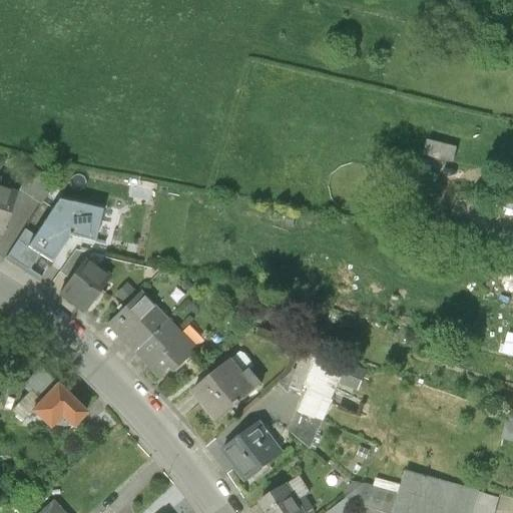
[(54,183),(33,169),(19,190),(40,204),(54,183)]
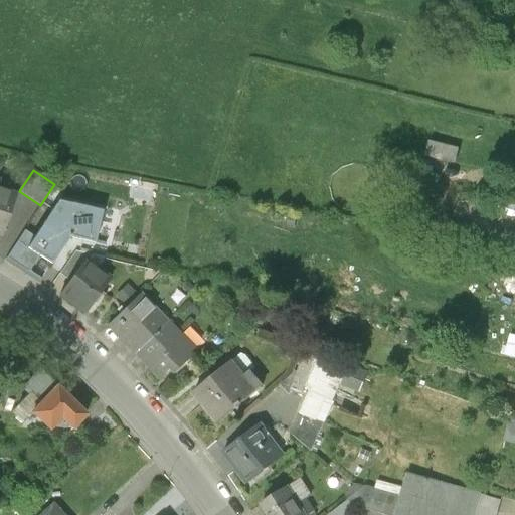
[(0,236),(1,236),(15,195),(0,189),(0,236)]
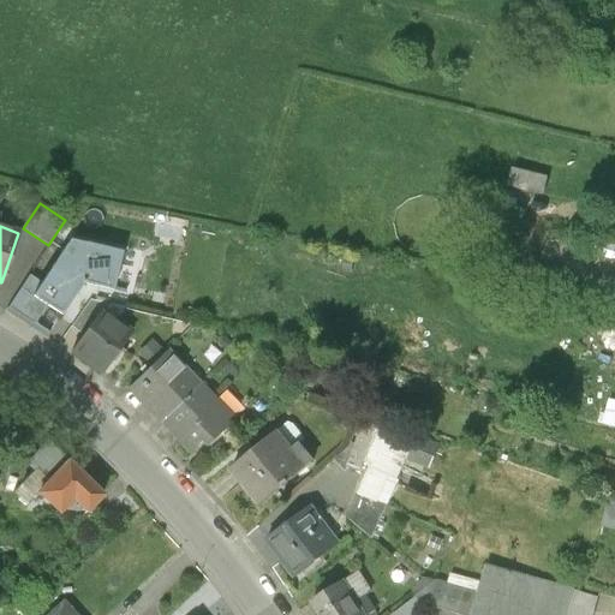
[(47,306),(61,316),(83,284),(114,291),(123,252),(70,240),(41,284),(33,297),(47,306)]
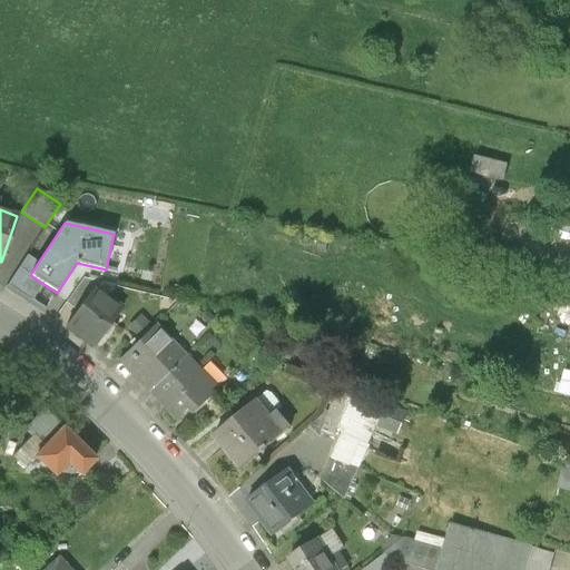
[(38,263),(27,255),(6,288),(43,313),(46,310),(32,300),(43,284),(30,275),(38,263)]
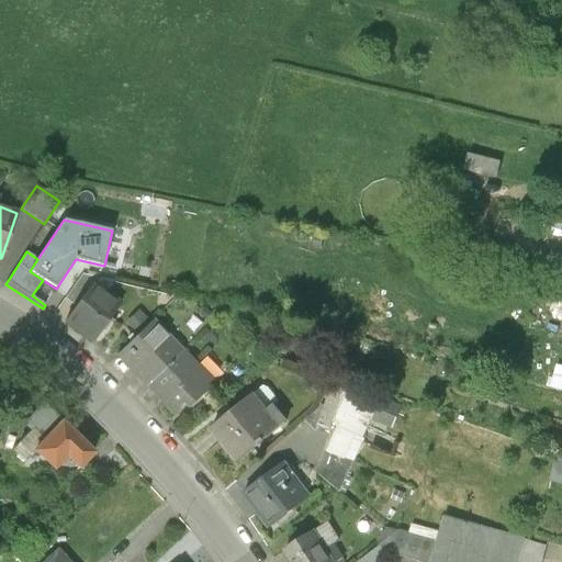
[(82,274),(64,300),(74,307),(89,287),(96,278),(82,274)]
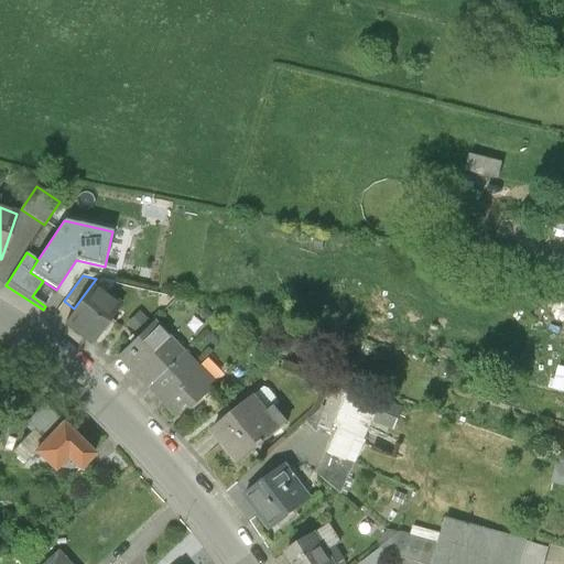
[(100,301),(88,293),(91,289),(89,288),(74,308),(65,323),(93,343),(119,305),(105,295),(100,301)]
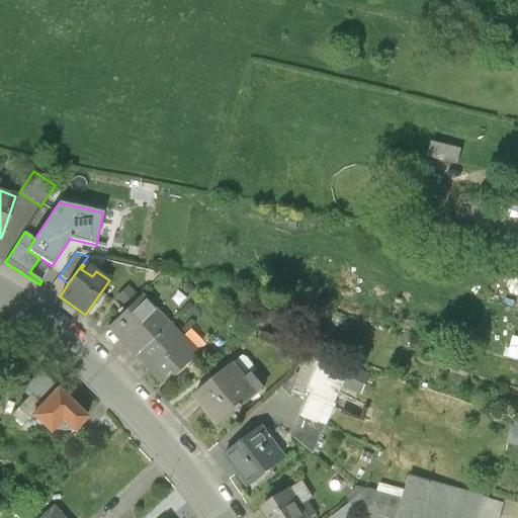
[(139,295),(106,327),(134,356),(167,325),(139,295)]
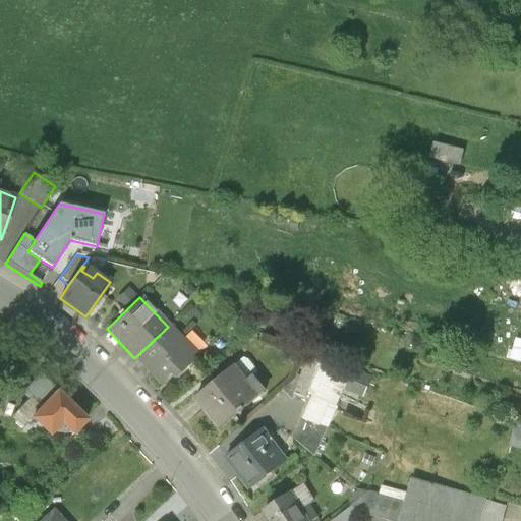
[(199,357),(169,326),(168,327),(134,358),(146,369),(148,367),(162,384),(174,371),(179,378),(199,357)]
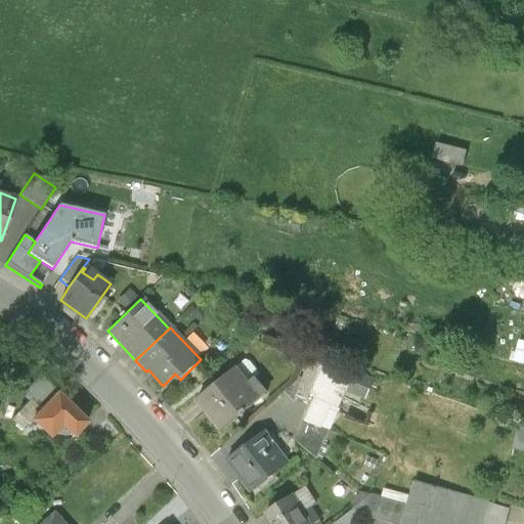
[(308,358),(297,393),(311,398),(296,443),(322,452),(345,388),(365,395),(370,380),(308,358)]
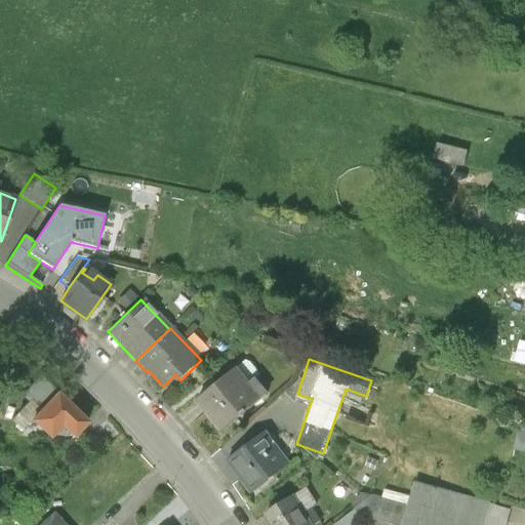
[(236,369),(198,400),(223,431),(267,396),(253,379),(247,384),(236,369)]
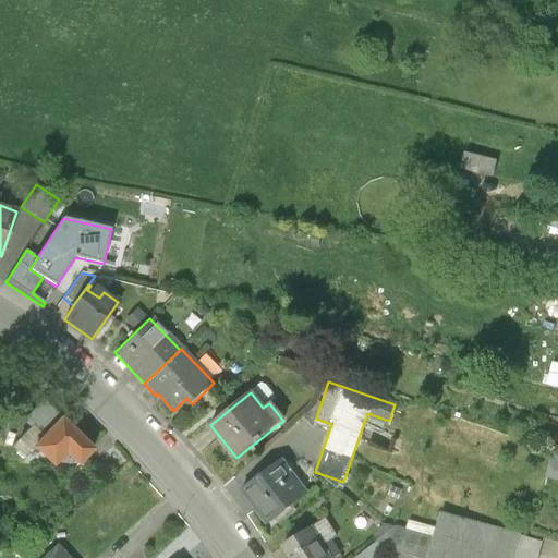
[(92,449),(41,400),(23,420),(29,426),(11,446),(23,457),(33,447),(48,461),(77,463),(92,449)]
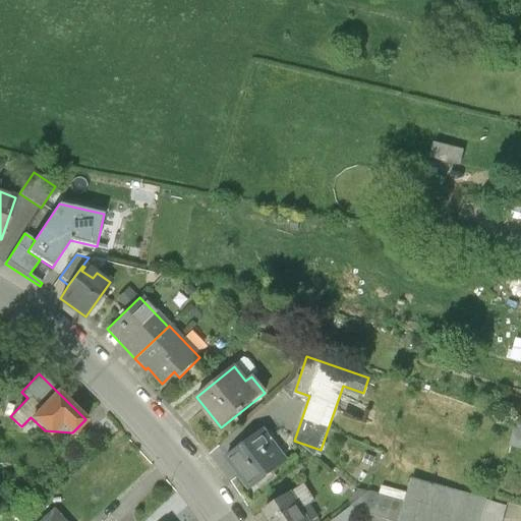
[(264,428),(226,458),(250,489),(285,463),(269,442),(273,440),(264,428)]
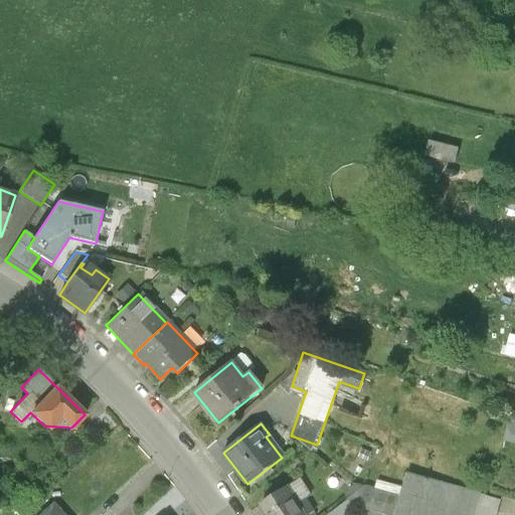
[(482,493),(407,473),(400,496),(469,514),(474,514),(481,494),(482,493)]
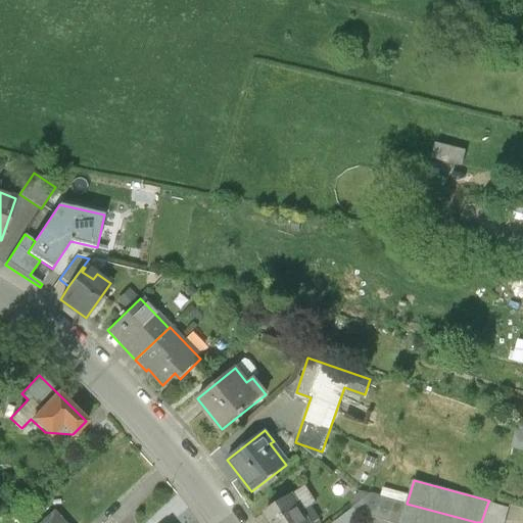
[(304,486),(266,512),(272,522),(312,522),(318,520),(310,507),(315,504),(304,486)]
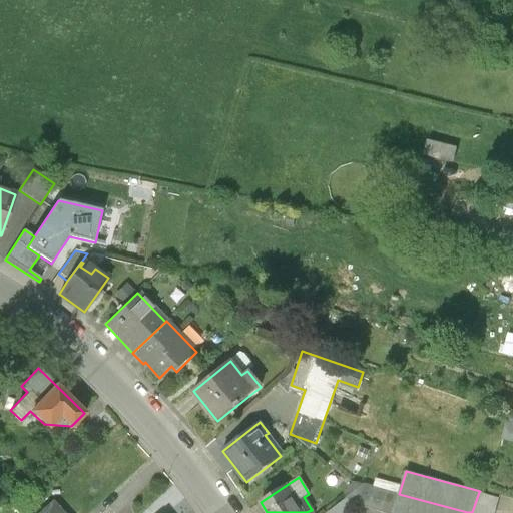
[(393,512),(399,494),(364,485),(347,498),(357,506),(382,512),(393,512)]
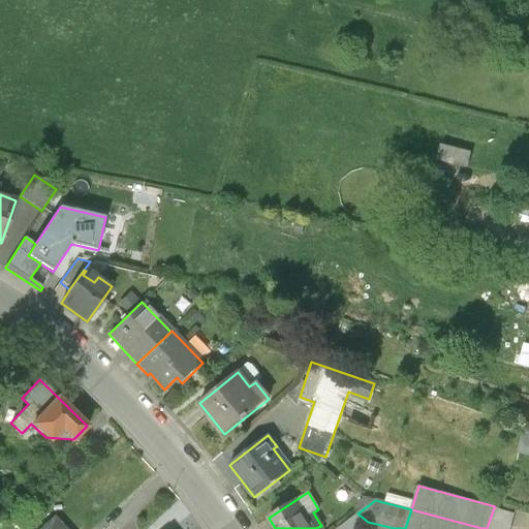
[(510,528),(516,515),(494,507),(487,528),(510,528)]
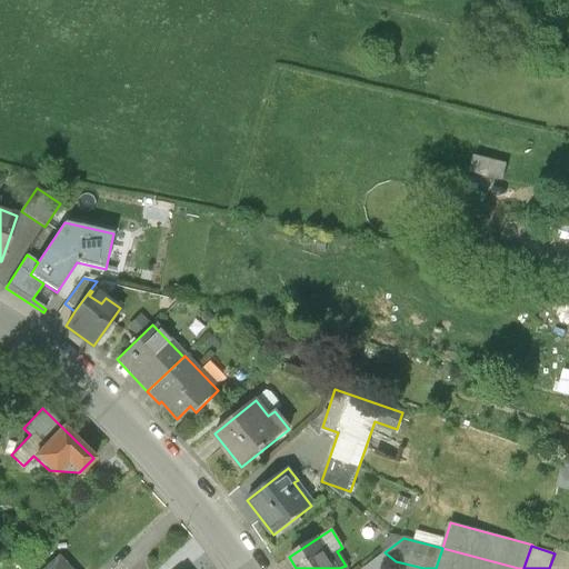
[(518,568),(442,548),(436,568),(518,568)]
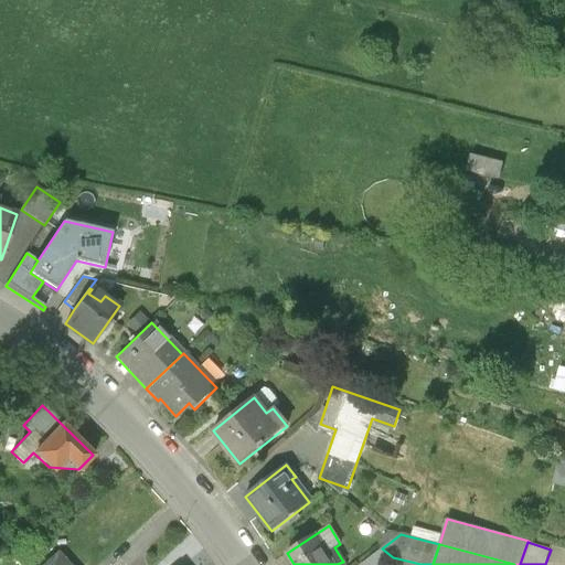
[(67,564),(57,554),(44,564),(67,564)]
